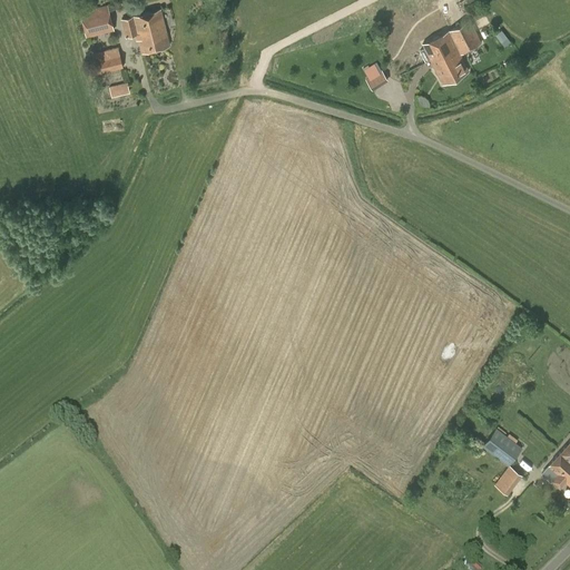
[(86,38),(114,31),(108,5),(79,12),(86,38)]
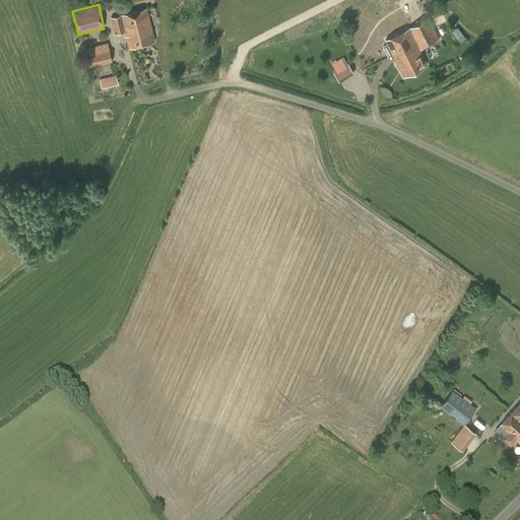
[(146,9),(121,15),(111,18),(114,34),(125,31),(129,48),(154,42),(146,9)]
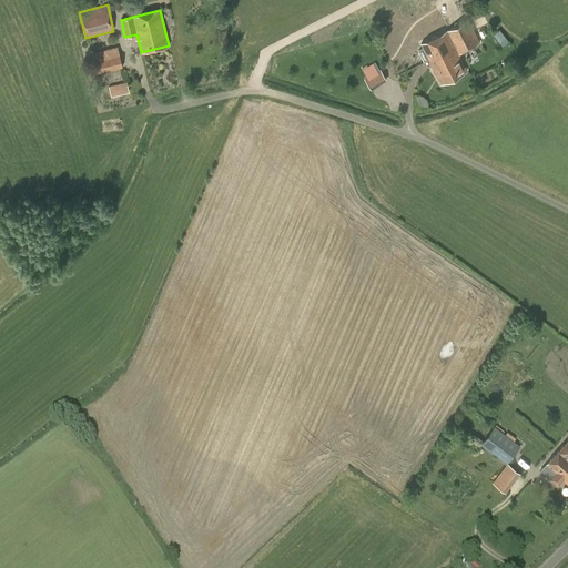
[(446,30),(446,31),(421,43),(428,59),(445,50),(447,54),(456,50),(453,43),(474,32),(468,19),(446,30)]
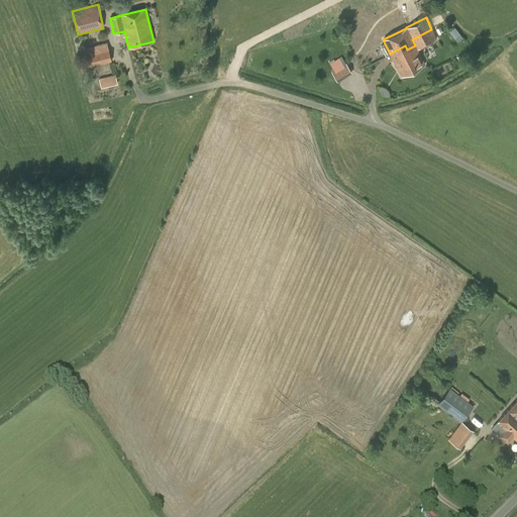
[(449,31),(457,42),(463,37),(454,26),(449,31)]
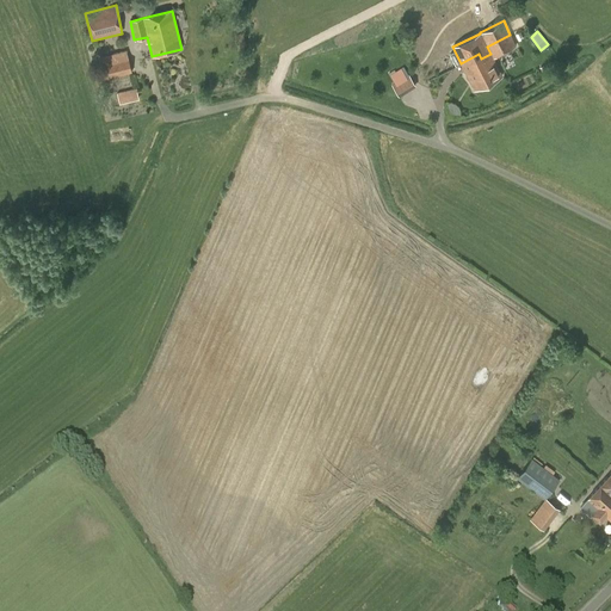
[(479,54),(461,63),(474,91),(503,76),(493,57),(516,47),(510,35),(487,47),(491,54),(481,59),(479,54)]
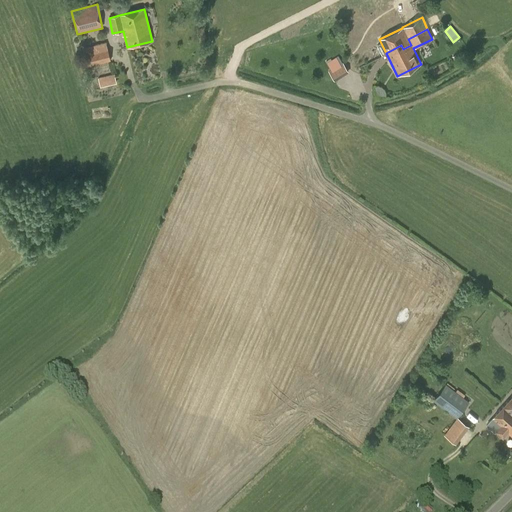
[(110,60),(106,42),(81,48),(86,67),(110,60)]
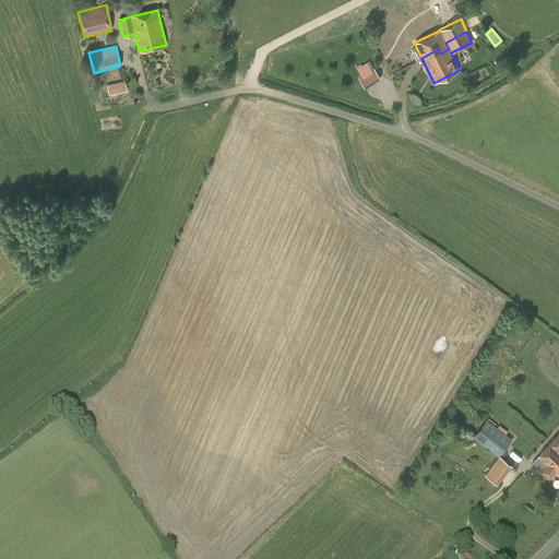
[(365,88),(381,79),(373,68),(358,78),(365,88)]
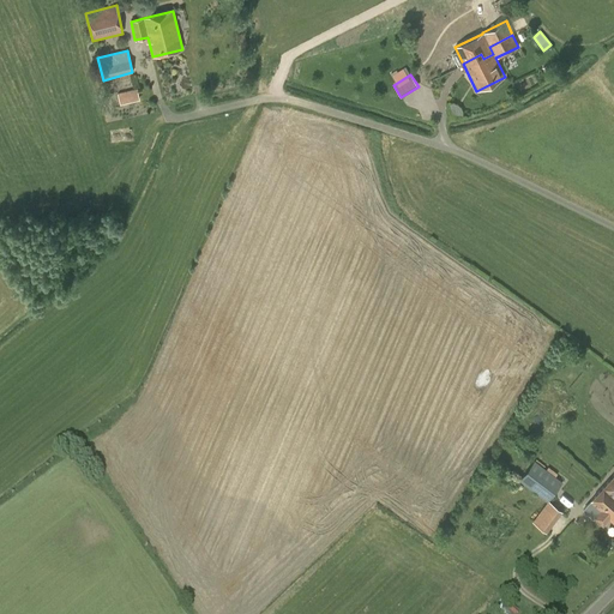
[(120,104),(139,100),(137,89),(118,94),(120,104)]
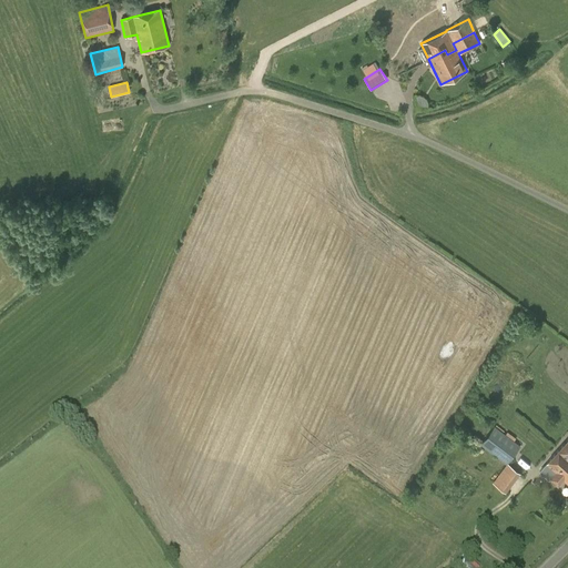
[(479,445),(506,465),(493,483),(509,495),(537,459),(520,447),(494,426),(479,445)]
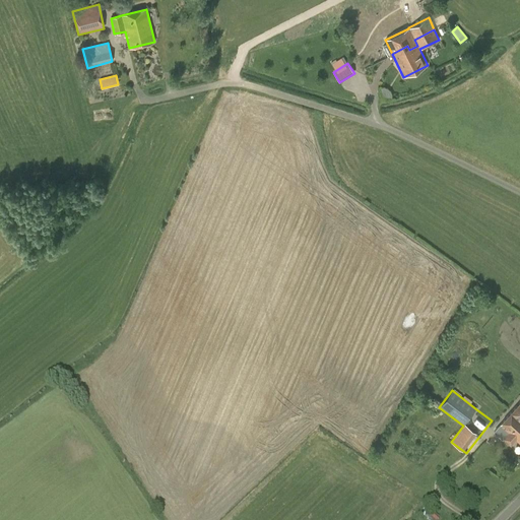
[(519,418),(512,412),(494,432),(503,439),(510,445),(515,440),(519,443),(519,420),(519,419),(519,418)]
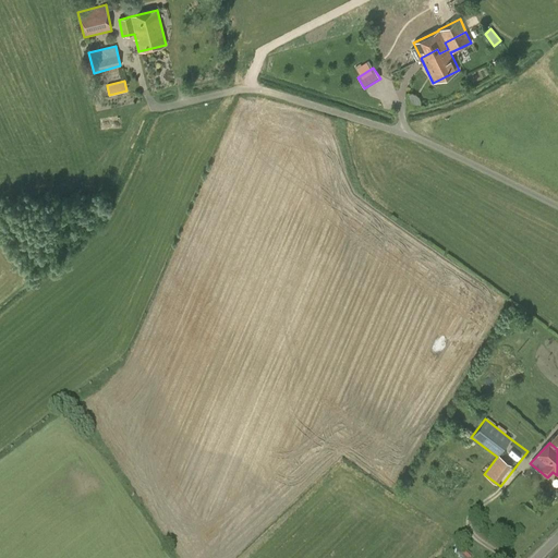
All buildings are outlined.
